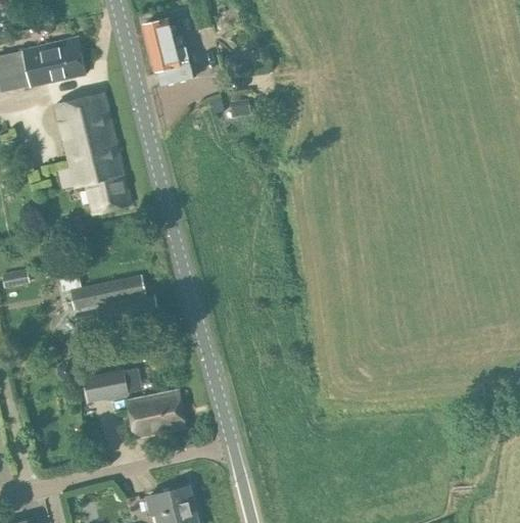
[(140,25),(142,32),(152,72),(153,72),(157,87),(190,79),(182,47),(168,50),(160,19),(140,25)]
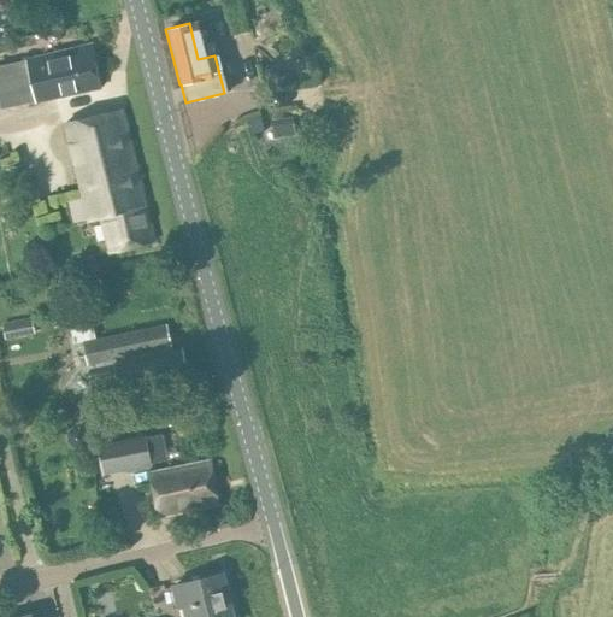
[(64,50),(22,60),(0,64),(0,110),(34,100),(35,101),(74,93),(98,88),(88,45),(64,50)]
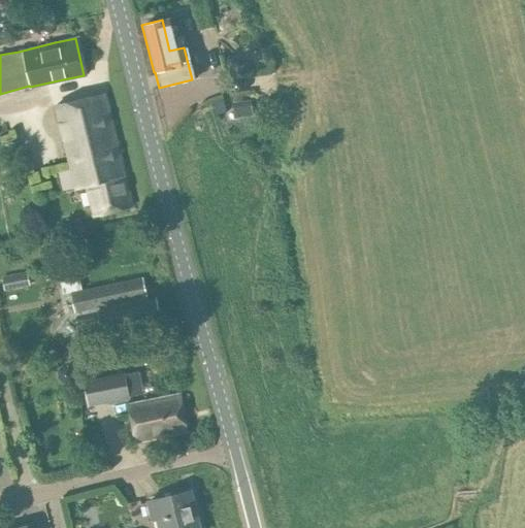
[(234,55),(223,58),(226,72),(237,70),(234,55)]
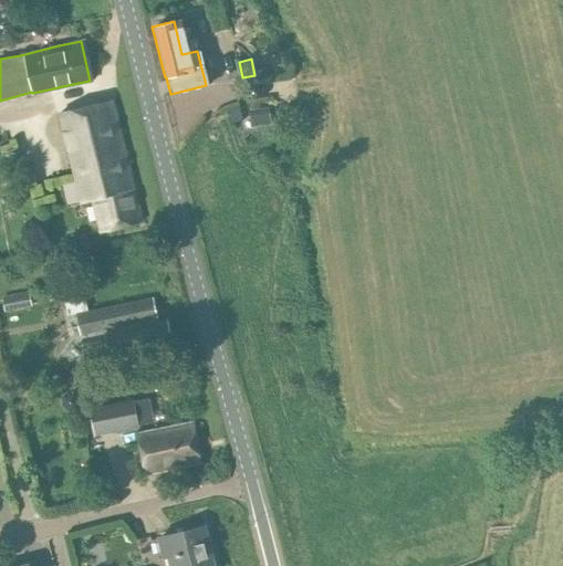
[(58,113),(80,203),(91,201),(98,231),(138,221),(108,101),(58,113)]
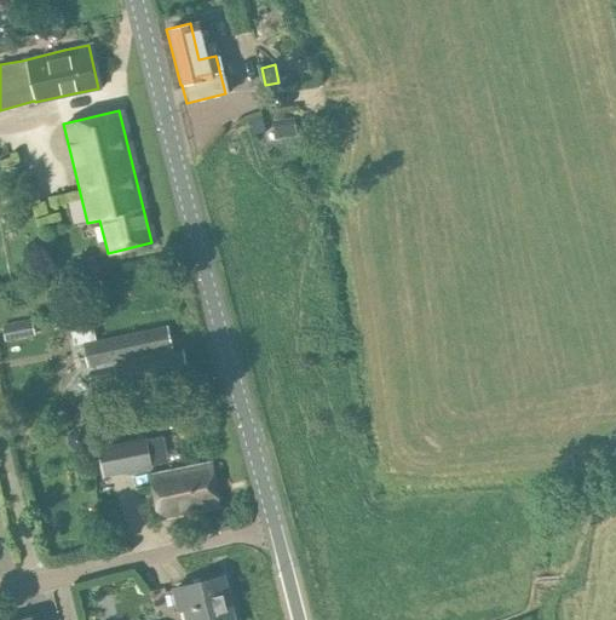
[(269,120),(272,139),(294,136),(292,118),(269,120)]
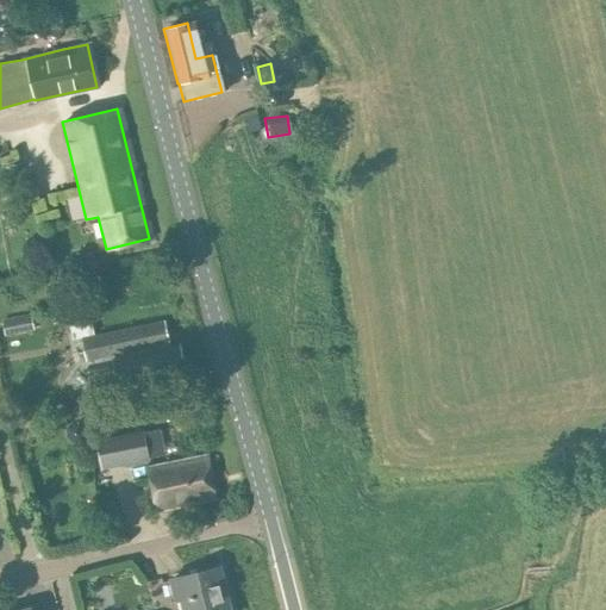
[(0,330),(1,336),(32,331),(27,313),(0,319),(0,330)]
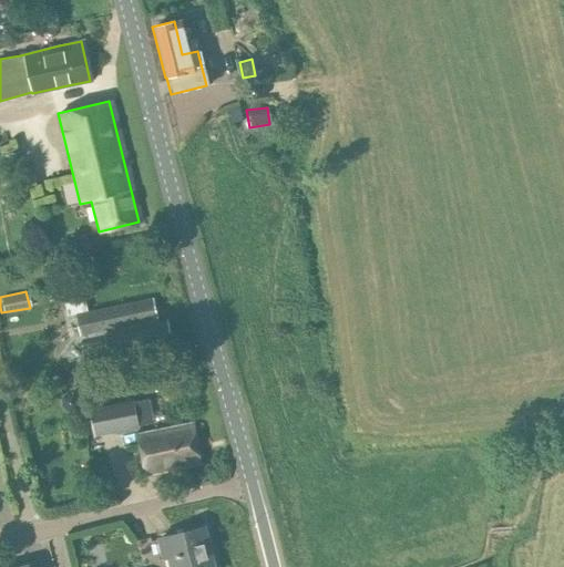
[(79,341),(73,347),(81,350),(77,358),(83,361),(109,357),(146,349),(168,344),(164,320),(155,322),(151,298),(116,306),(95,311),(75,316),(79,334),(80,341),(79,341)]
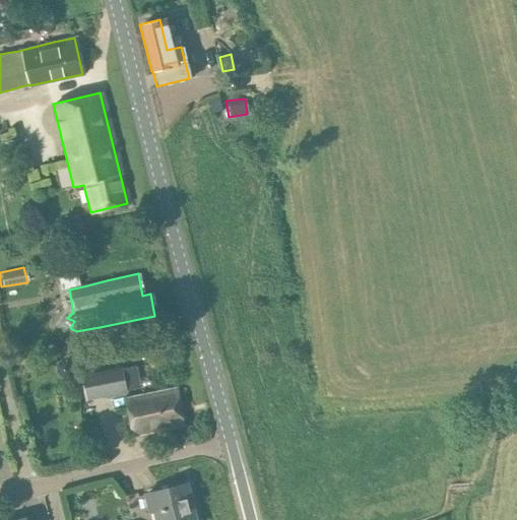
[(54,366),(54,373),(59,378),(65,378),(70,374),(71,367),(66,362),(59,362),(54,366)]
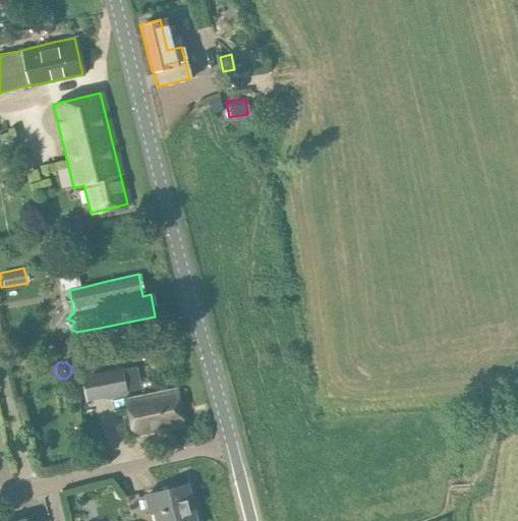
[(80,374),(85,401),(125,394),(120,368),(80,374)]
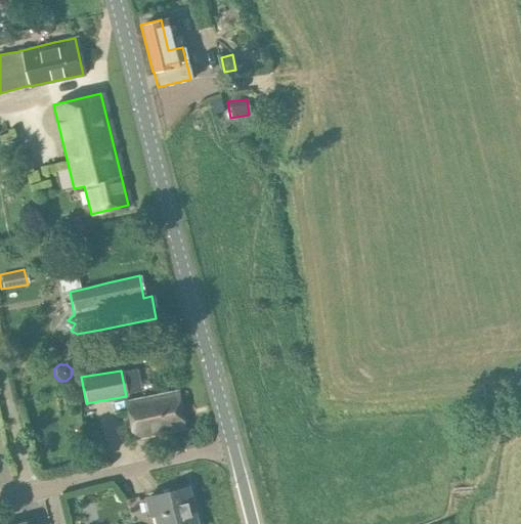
[(177,392),(124,401),(131,438),(183,428),(177,392)]
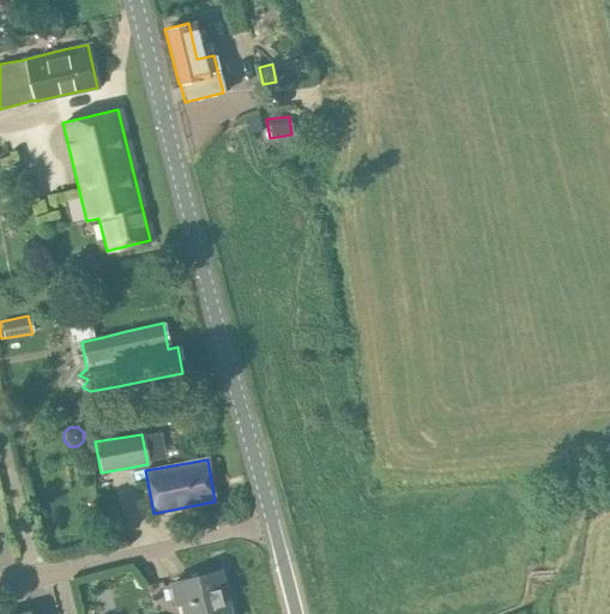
[(176,613),(228,613),(218,571),(169,583),(175,607),(176,613)]
